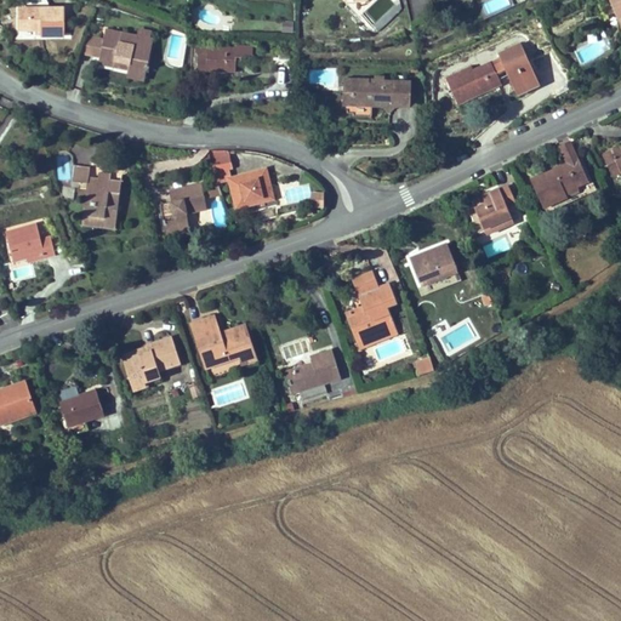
[(620,0),(609,0),(619,20),(620,18),(620,0)]
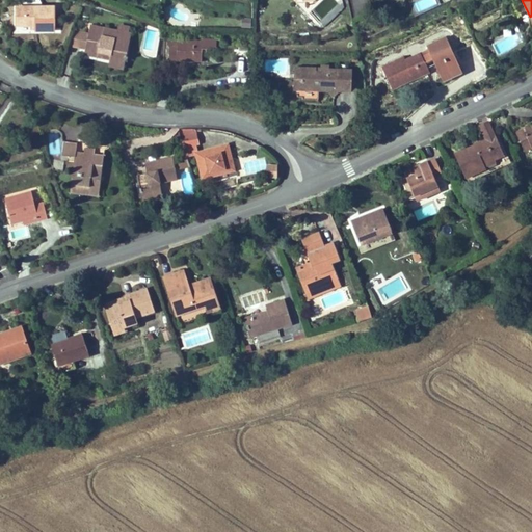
[(32,25),(33,25),(33,24),(36,24),(36,29),(36,30),(55,30),(54,7),(43,7),(23,7),(17,7),(17,25),(32,25)]
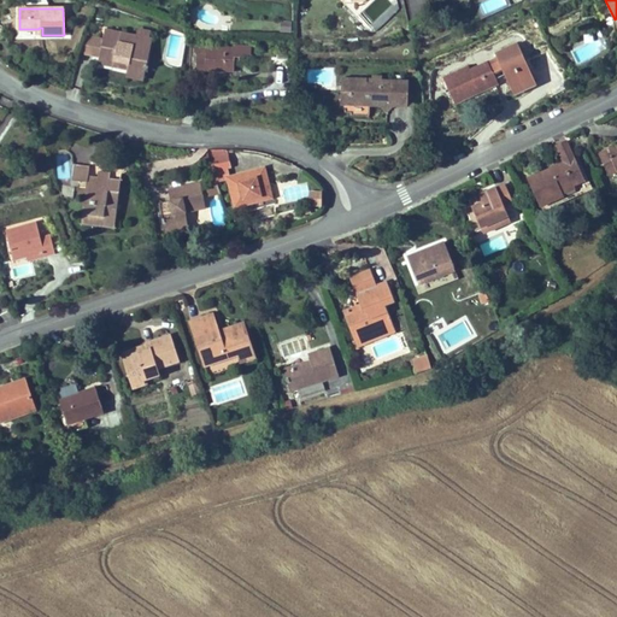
[(136,36),(105,29),(104,40),(100,54),(100,57),(99,58),(115,62),(115,60),(129,64),(128,69),(127,76),(145,80),(152,41),(148,40),(136,37),(136,36)]
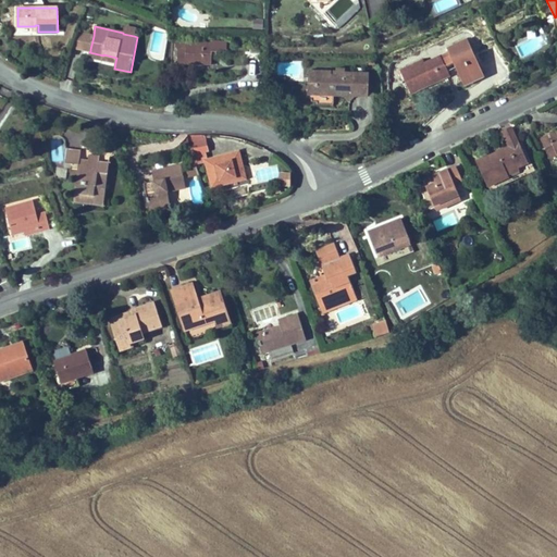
[(90,51),(90,49),(94,36),(78,33),(74,42),(73,48),(90,51)]
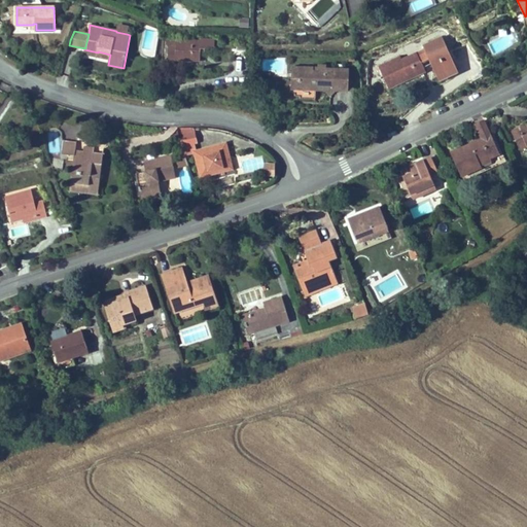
[(424,49),(402,60),(400,57),(379,67),(387,84),(424,67),(422,62),(429,59),(433,67),(436,76),(456,67),(443,37),(423,46),(424,49)]
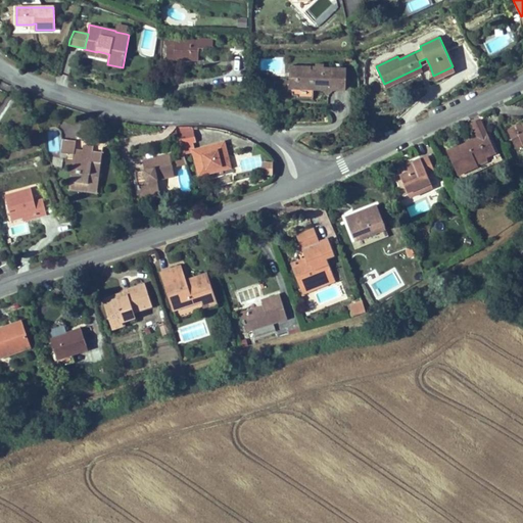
[(198,48),(212,48),(212,38),(164,38),(164,60),(198,60),(198,48)]
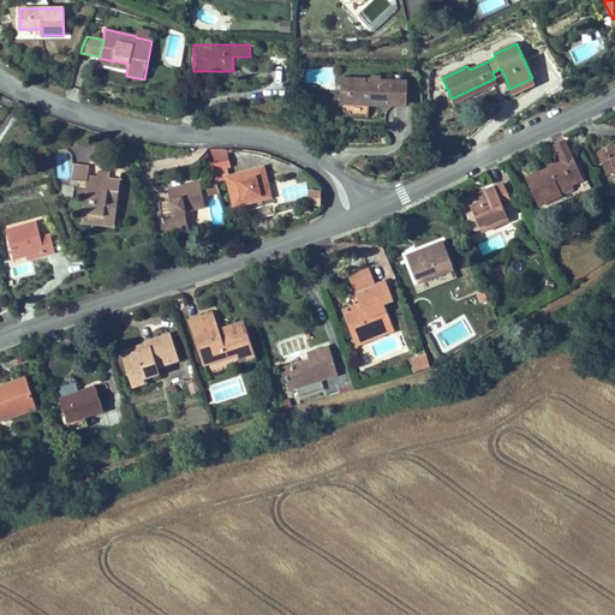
[(273,64),(286,65),(287,51),(273,51),(273,64)]
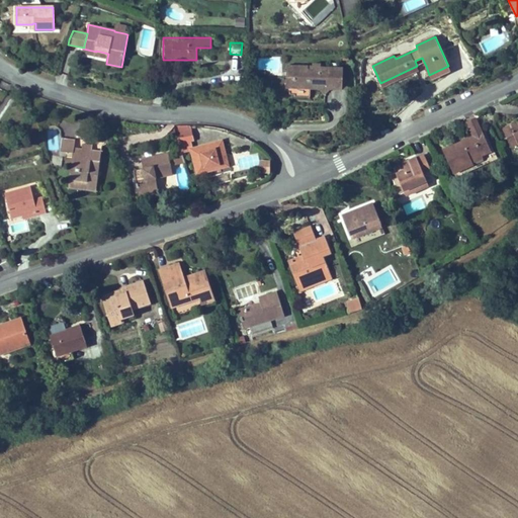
[(108,54),(96,51),(96,52),(83,49),(82,53),(107,58),(108,54)]
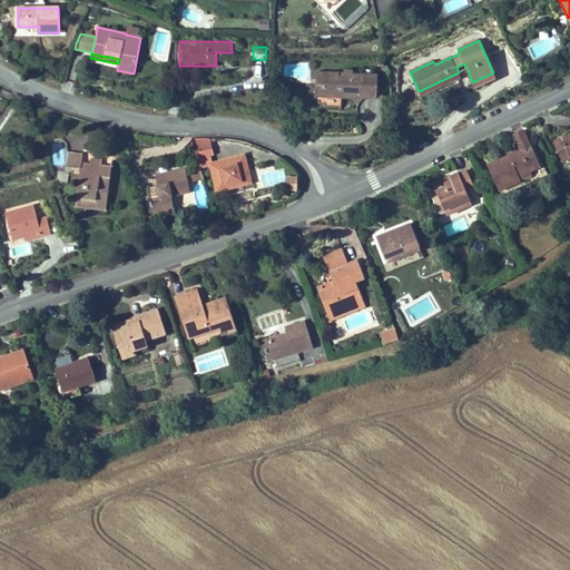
[(459,72),(419,91),(420,95),(469,72),(464,64),(457,67),(459,72)]
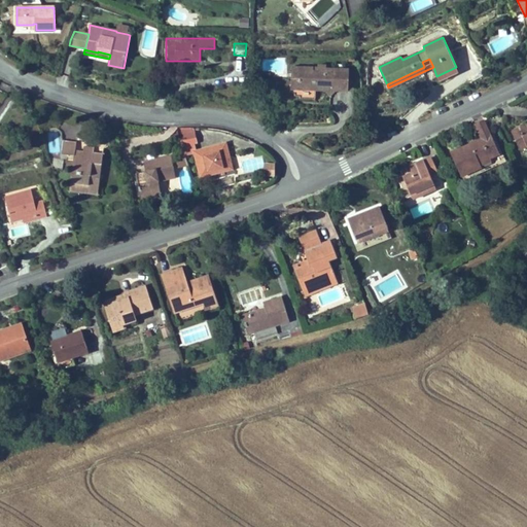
[(313,72),(313,67),(301,67),(301,88),(327,89),(331,96),(337,89),(339,86),(339,85),(348,85),(348,70),(326,70),(326,65),(318,65),(318,67),(318,72),(313,72)]
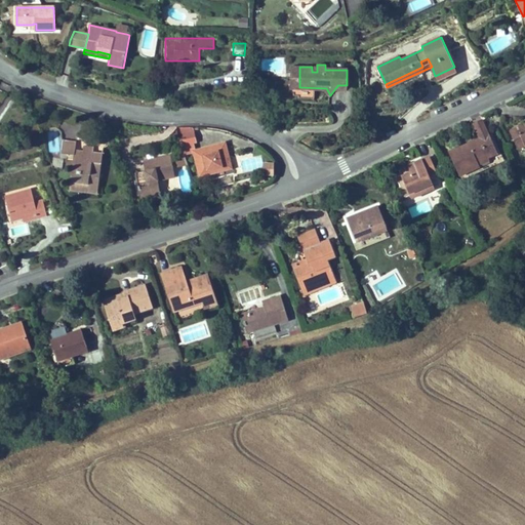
[(299,87),(299,67),(292,67),(291,87),(299,87)]
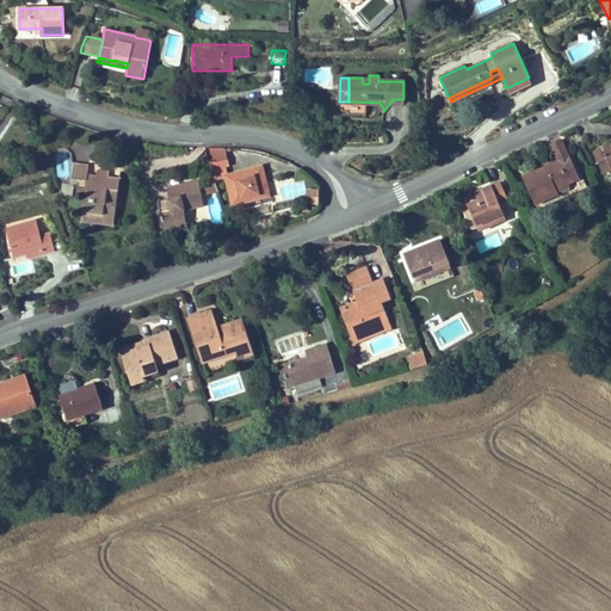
[(529,78),(506,88),(508,93),(531,82),(529,78)]
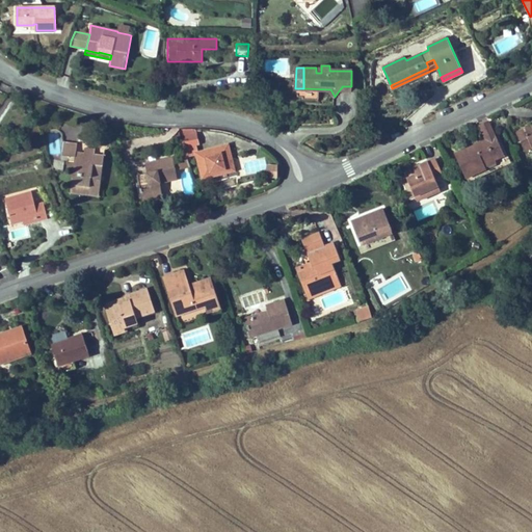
[(496,136),(488,122),(480,126),(486,140),(496,136)]
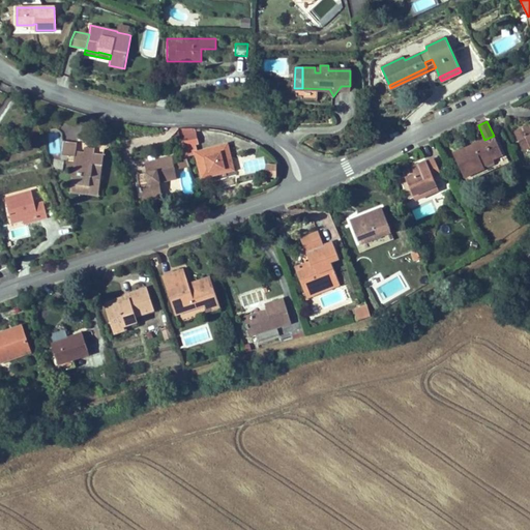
[(529,124),(514,133),(519,141),(526,138),(529,147),(529,124)]
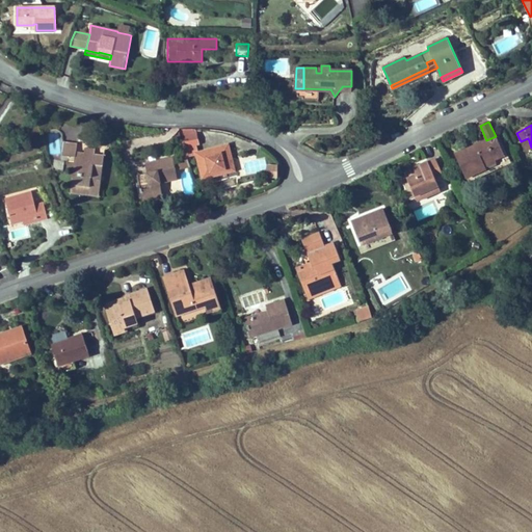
[(193,134),(191,129),(179,129),(180,132),(181,137),(182,137),(185,148),(195,144),(198,143),(195,133),(193,134)]
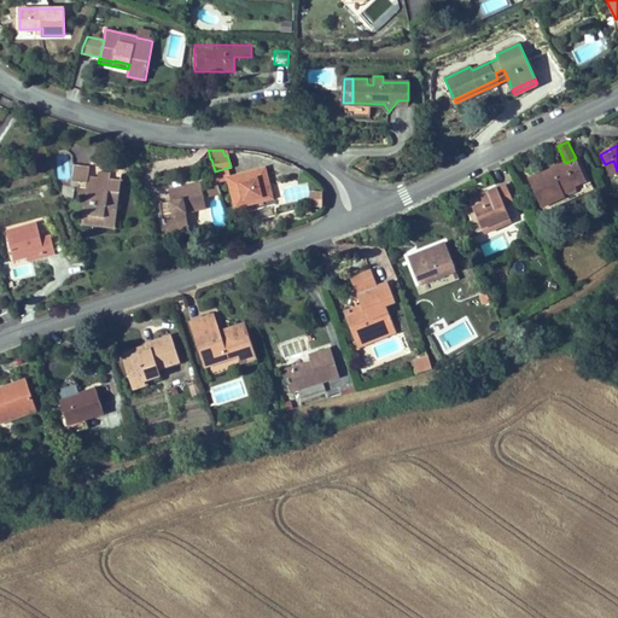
[(565,163),(530,179),(542,207),(564,197),(563,194),(560,190),(564,188),(565,190),(575,185),(586,180),(576,158),(565,163)]
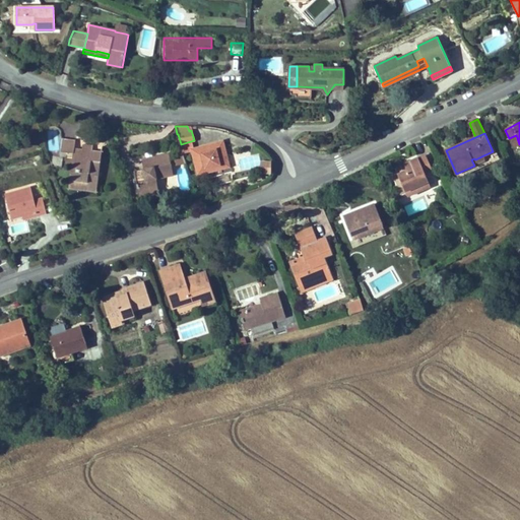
[(519,144),(516,135),(509,138),(513,147),(519,144)]
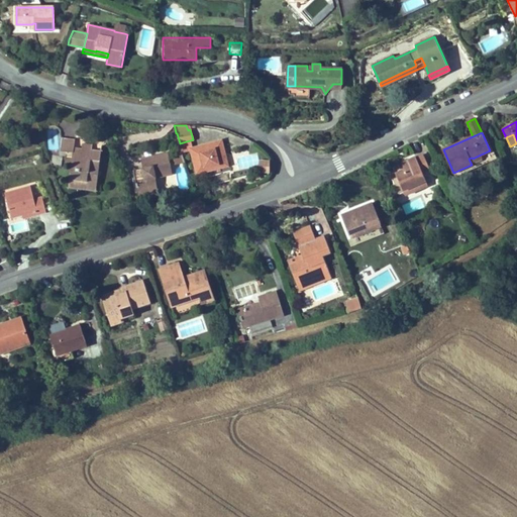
[(75,140),(63,138),(61,150),(73,152),(74,147),(75,147),(75,140)]
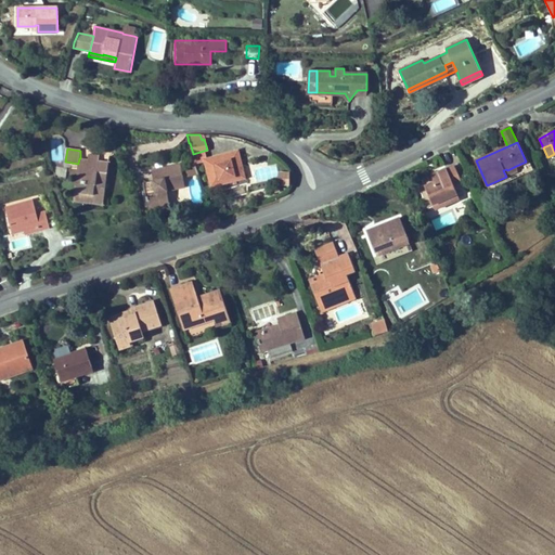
[(206,159),(204,151),(193,154),(192,154),(193,157),(194,163),(195,163),(206,159)]
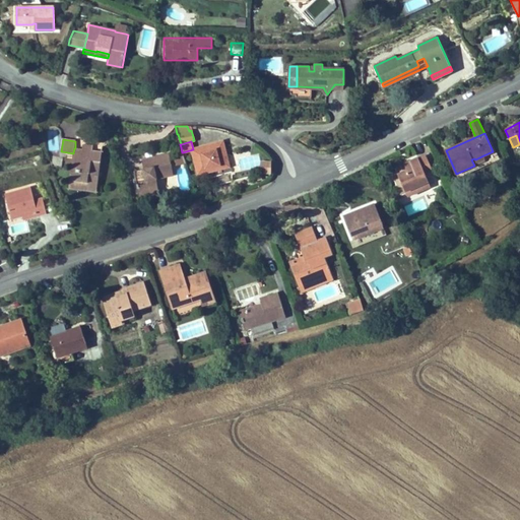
[(229,167),(222,142),(193,149),(199,174),(229,167)]
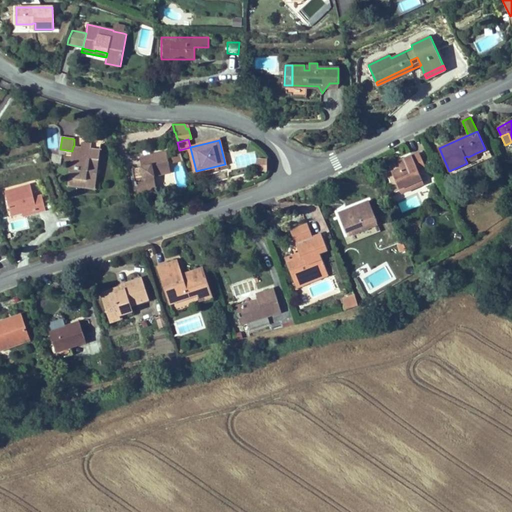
[(68,184),(96,187),(100,149),(91,148),(92,143),(82,142),(81,147),(74,146),(73,146),(72,151),(72,156),(68,184)]
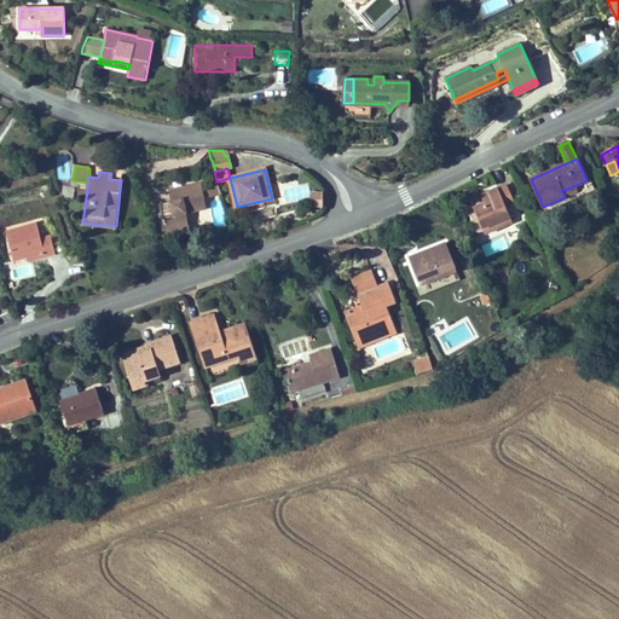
[(217,181),(215,175),(206,177),(208,186),(218,185),(218,181),(217,181)]
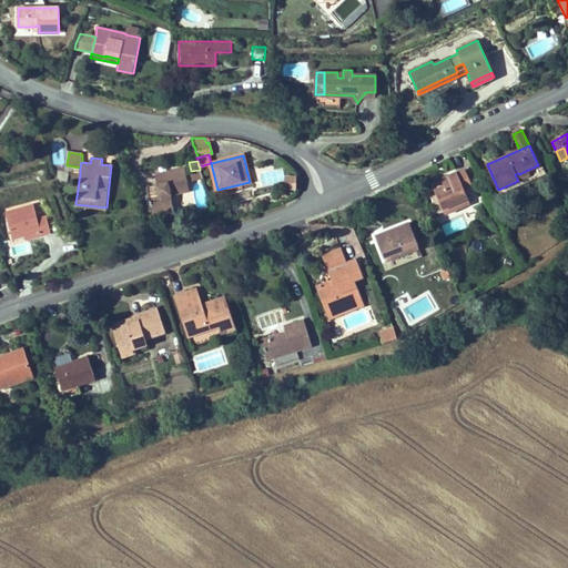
[(190,191),(185,169),(160,173),(162,183),(158,184),(146,186),(152,213),(174,210),(171,195),(190,191)]
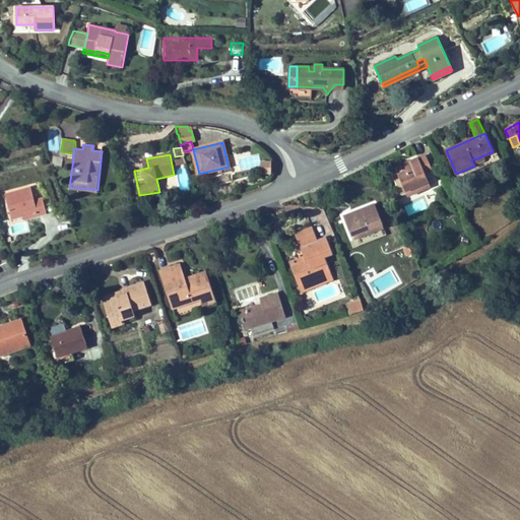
[(186,163),(183,155),(175,156),(176,165),(186,163)]
